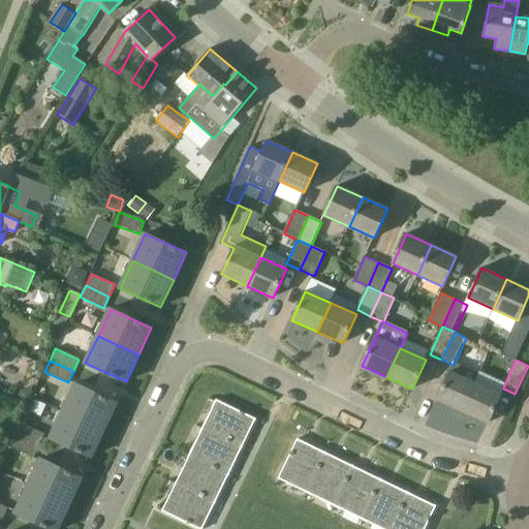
[(462,411),(475,382),(449,371),(437,400),(462,411)]
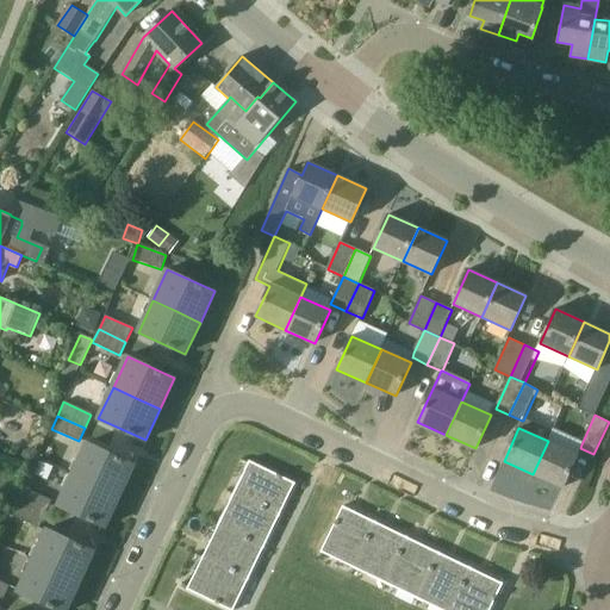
[(562,489),(578,455),(548,441),(533,474),(562,489)]
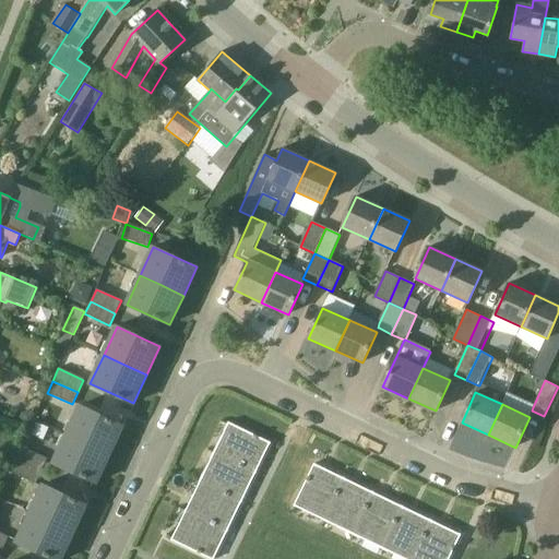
[(67,433),(88,444),(109,454),(122,425),(80,405),(67,433)]
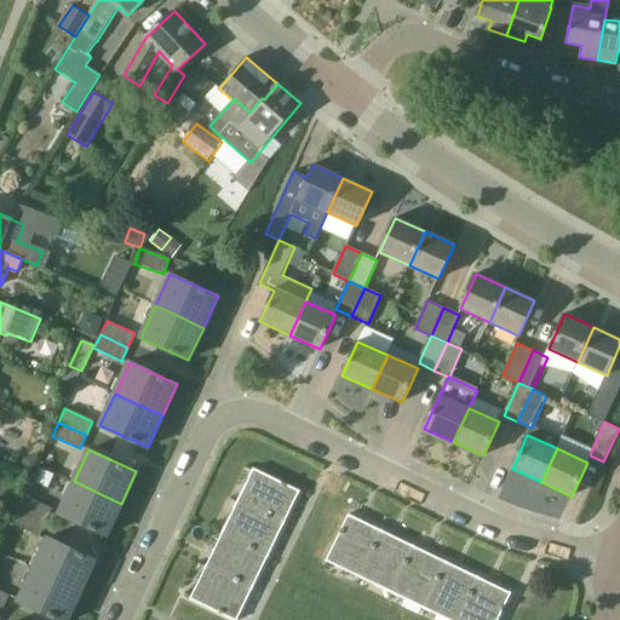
[(19,466),(33,471),(38,459),(29,455),(23,458),(19,466)]
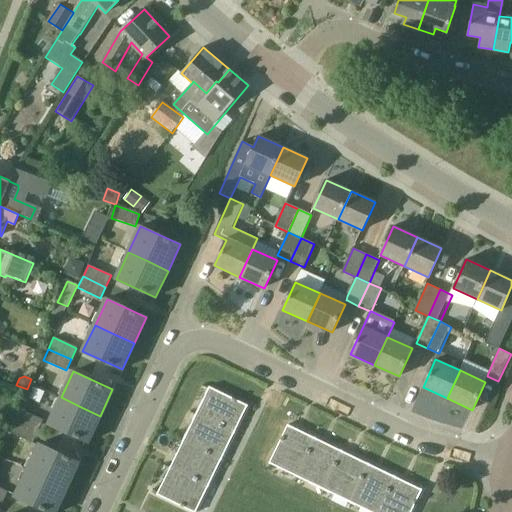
[(33,387),(28,398),(40,403),(45,392),(33,387)]
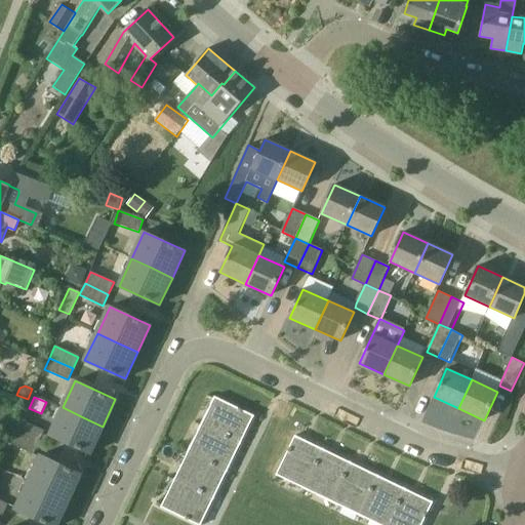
[(254,416),(214,397),(201,423),(241,443),(254,416)]
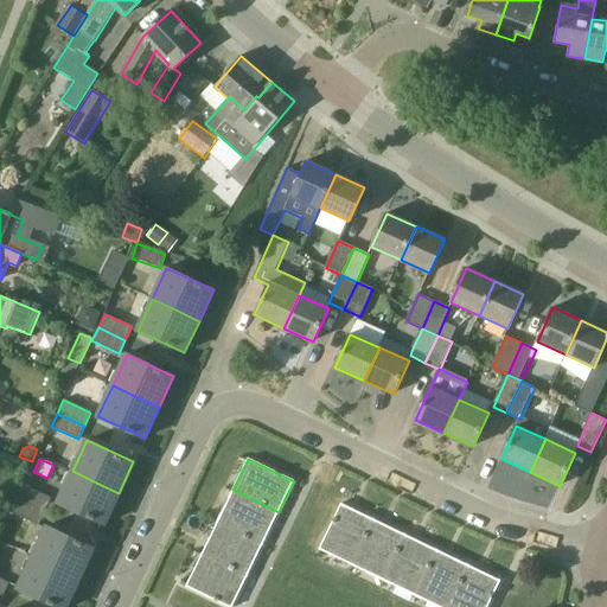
[(58,503),(81,513),(104,524),(119,493),(96,483),(72,471),(58,503)]
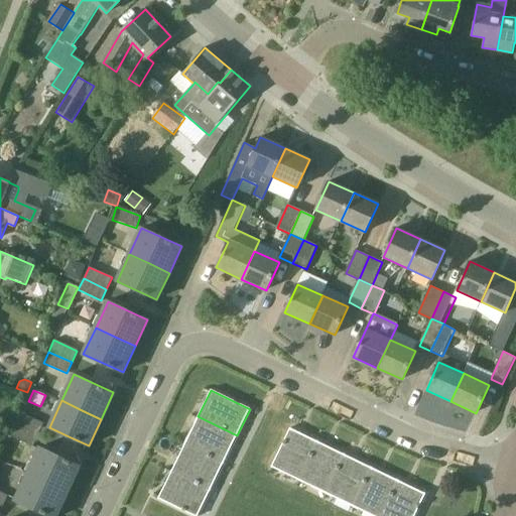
[(20,413),(15,424),(38,435),(43,423),(20,413)]
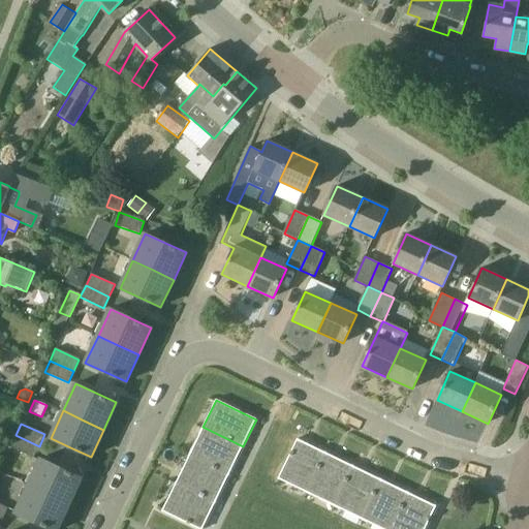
[(243,446),(203,427),(189,455),(229,474),(243,446)]
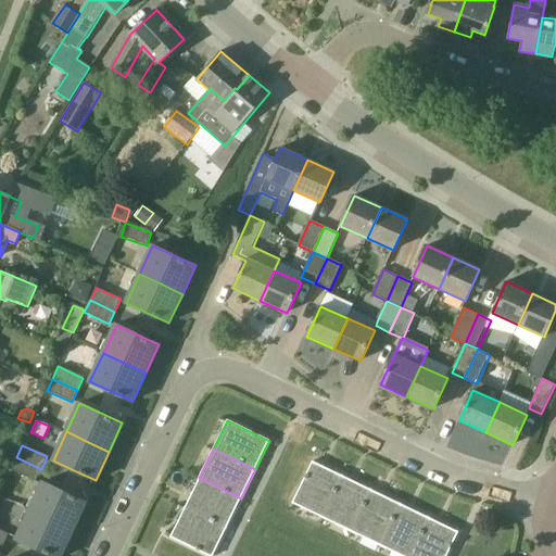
[(41,469),(16,457),(11,470),(35,481),(41,469)]
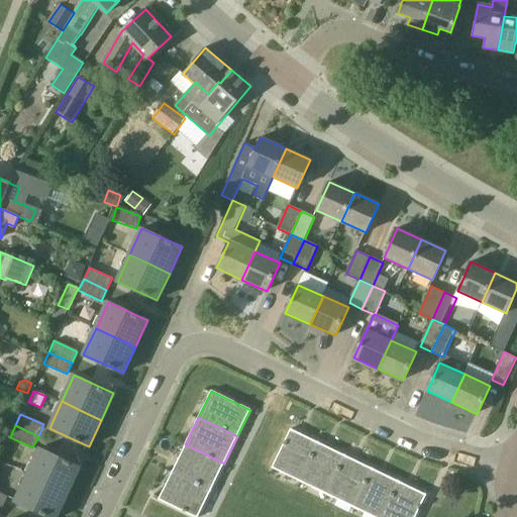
[(272,468),(299,481),(318,441),(291,428),(272,468)]
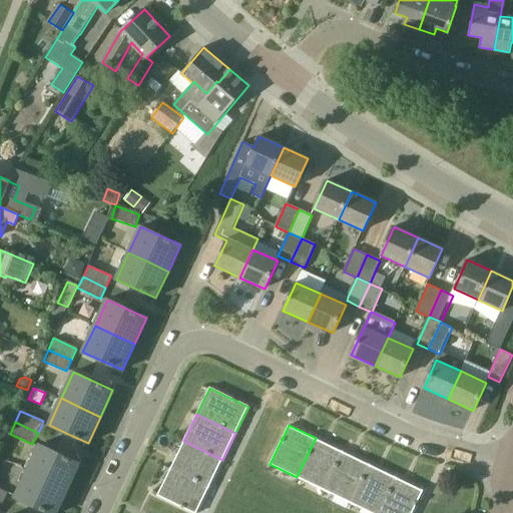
[(297,477),(324,490),(343,452),(316,438),(297,477)]
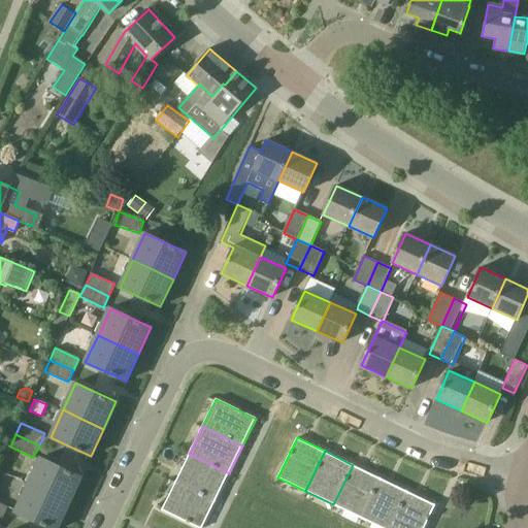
[(229,473),(189,454),(175,482),(216,501),(229,473)]
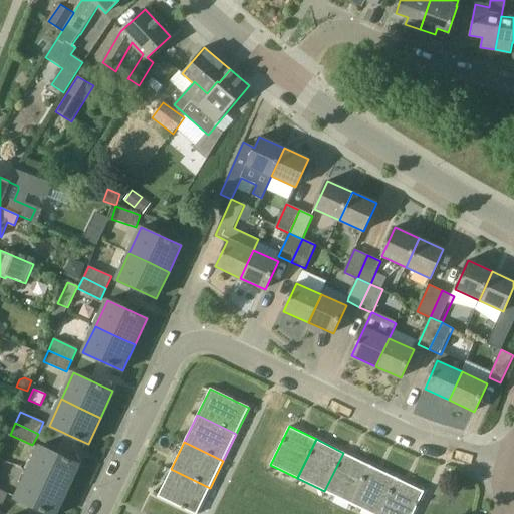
[(27,472),(47,481),(66,490),(79,464),(39,446),(27,472)]
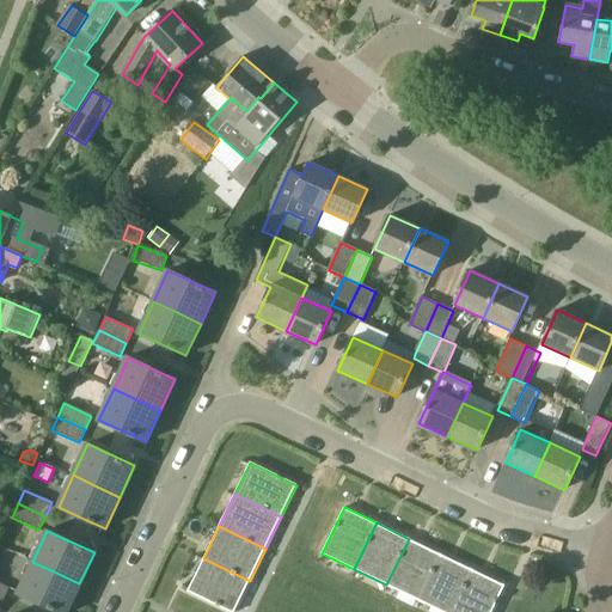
[(386,585),(418,600),(440,555),(409,539),(386,585)]
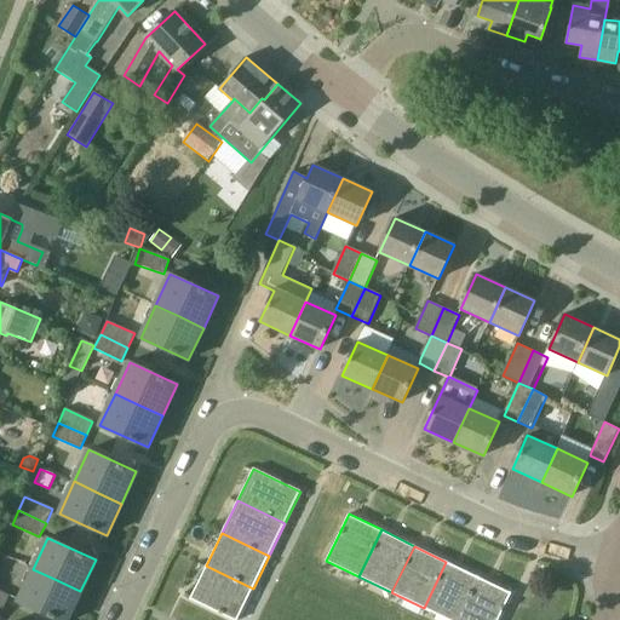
[(424,608),(447,619),(458,619),(478,578),(446,562),(424,608)]
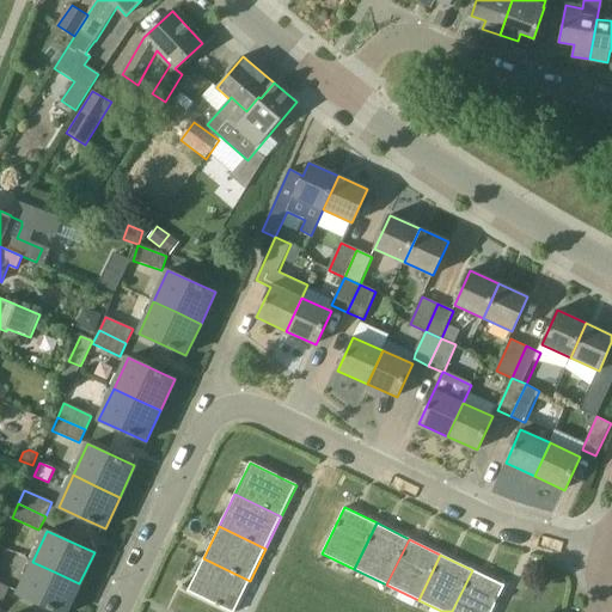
[(234,611),(250,581),(203,558),(188,591),(231,611),(234,611)]
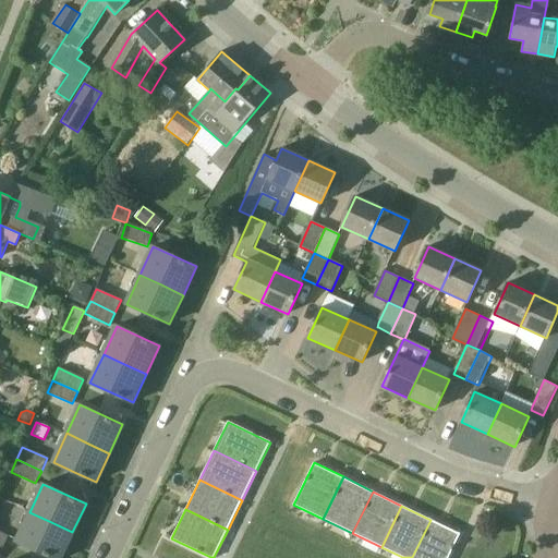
[(52,557),(60,557),(72,532),(51,522),(29,512),(16,541),(52,557)]
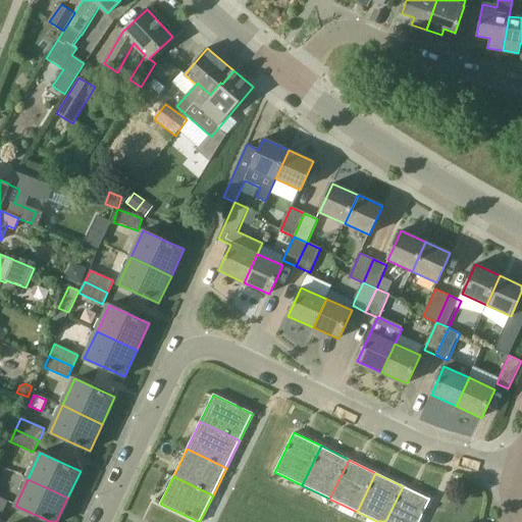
[(403,486),(385,521),(419,521),(430,500),(403,486)]
